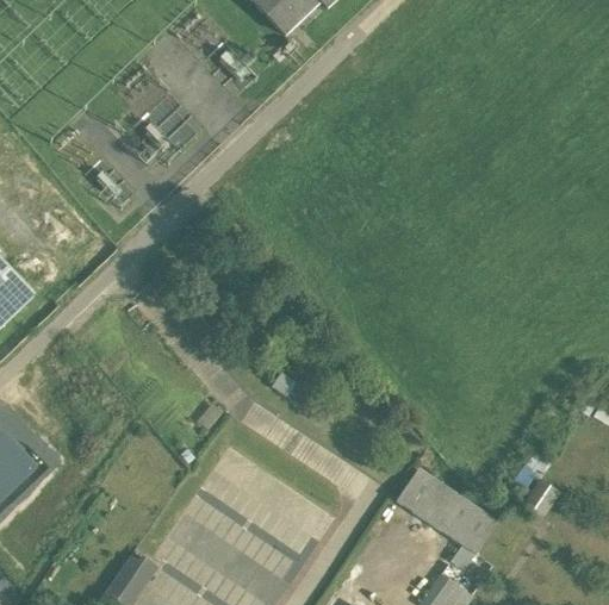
[(253,0),(285,33),(321,0),(253,0)]
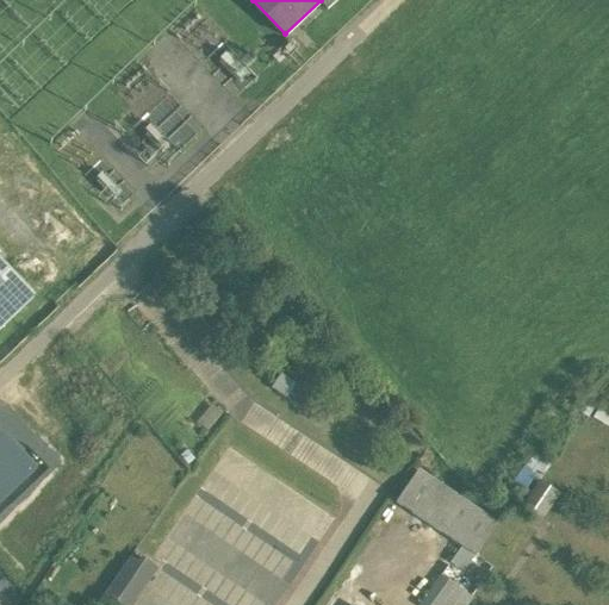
[(0,259),(0,326),(35,294),(0,259)]
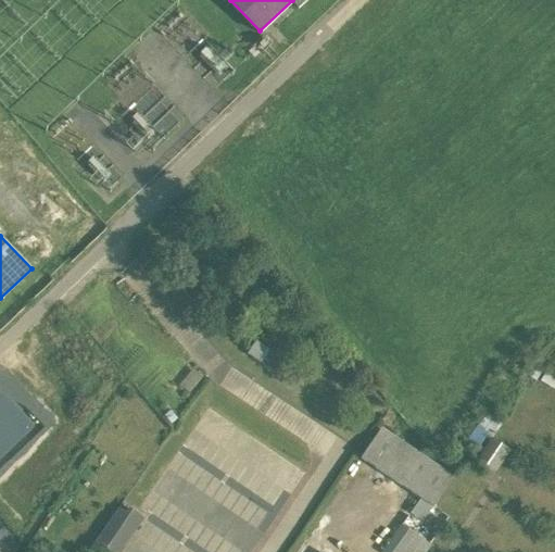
[(0,391),(0,459),(34,426),(0,391)]
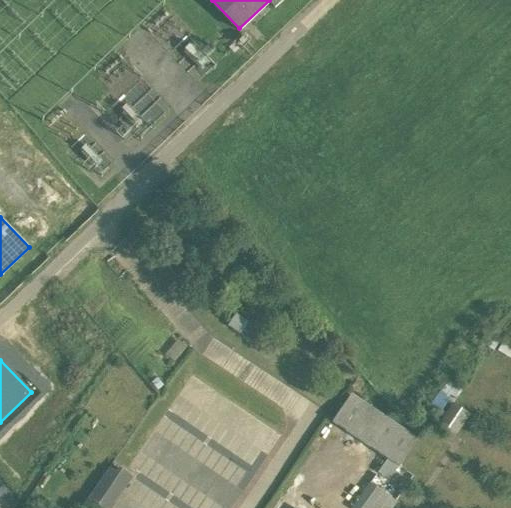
[(416,438),(350,393),(332,420),(398,465),(416,438)]
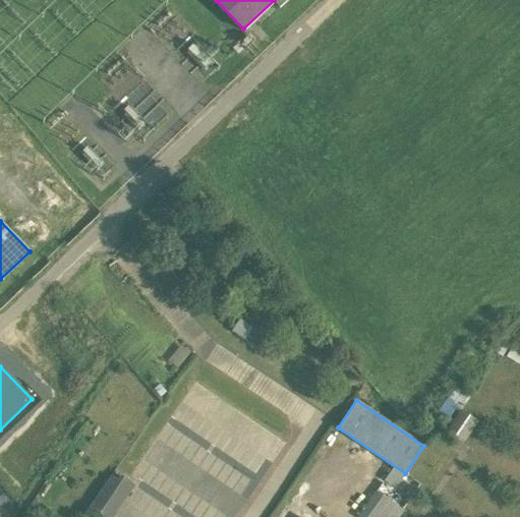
[(461,407),(447,429),(464,441),(478,418),(461,407)]
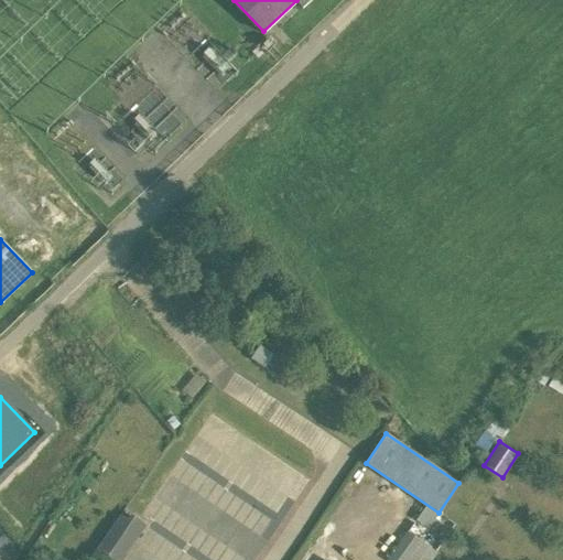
[(130,521),(120,514),(114,524),(136,538),(145,523),(134,515),(130,521)]
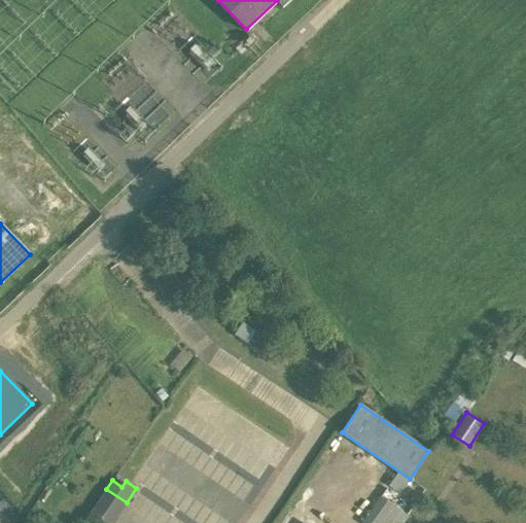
[(112,522),(127,502),(106,489),(91,511),(109,522),(112,522)]
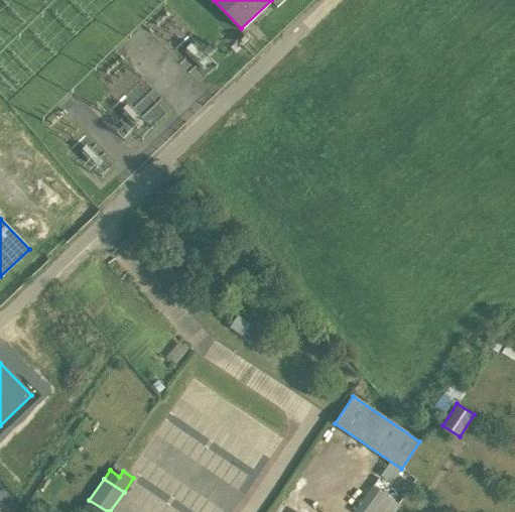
[(374,485),(356,511),(357,511),(371,511),(385,494),(374,485)]
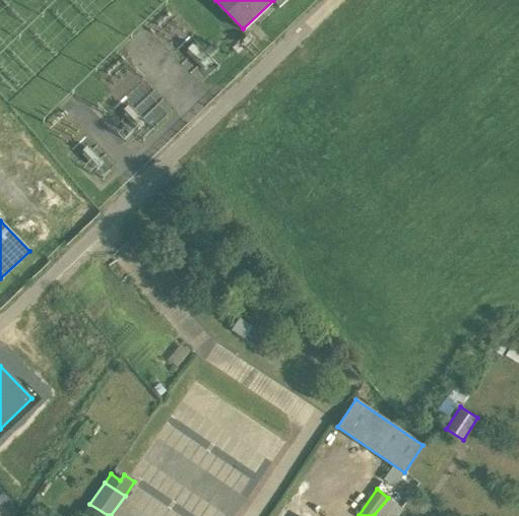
[(4,491),(0,494),(0,515),(12,515),(20,509),(4,491)]
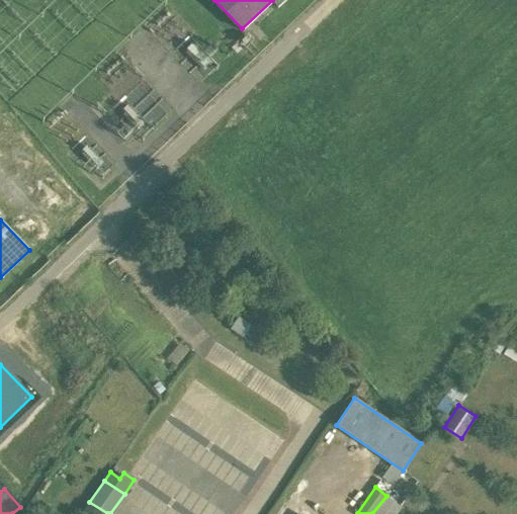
[(393,513),(400,506),(386,496),(372,513),(393,513)]
